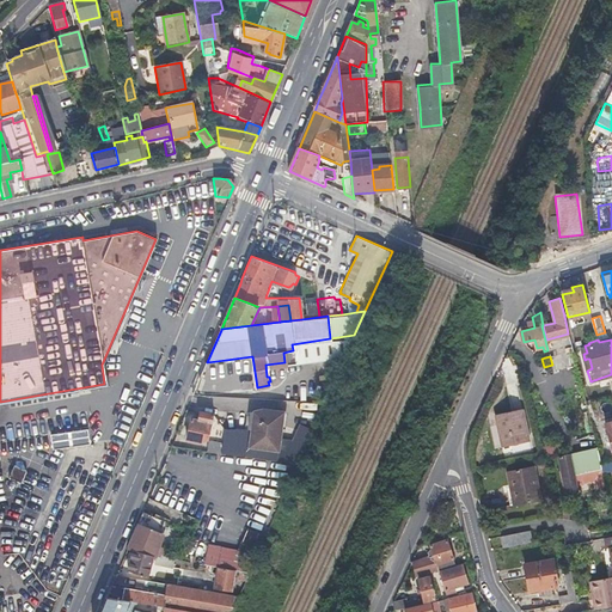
[(228,426),(226,452),(276,458),(283,410),(263,408),(255,410),(252,428),(228,426)]
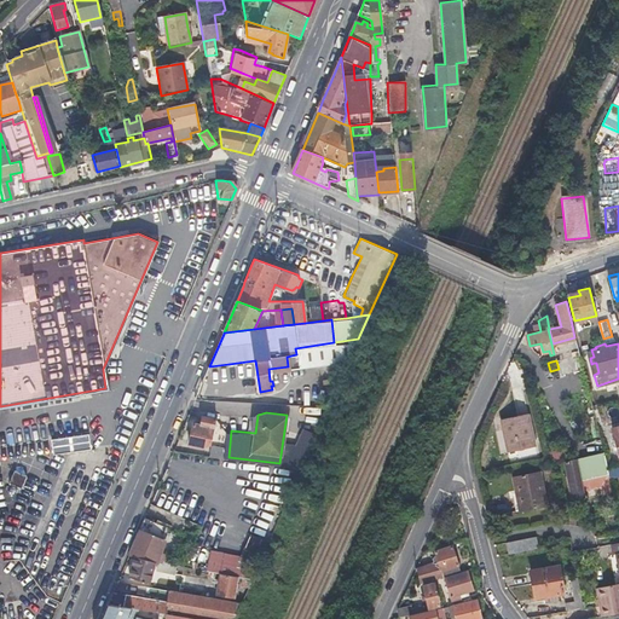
[(528,412),(512,416),(518,449),(522,447),(536,445),(528,412)]
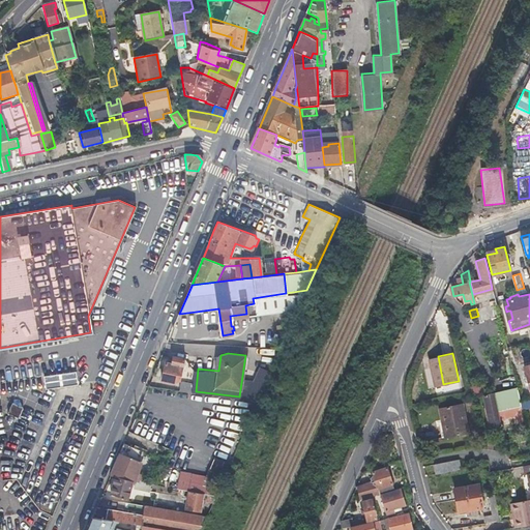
[(167,362),(165,372),(162,381),(176,383),(181,379),(186,357),(175,355),(173,363),(167,362)]
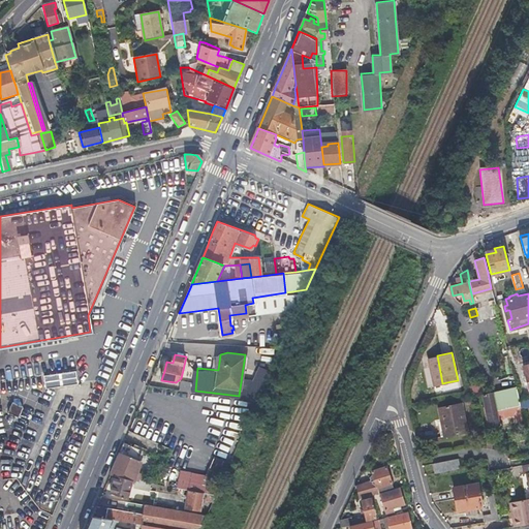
[(442,383),(437,355),(428,358),(434,385),(442,383)]
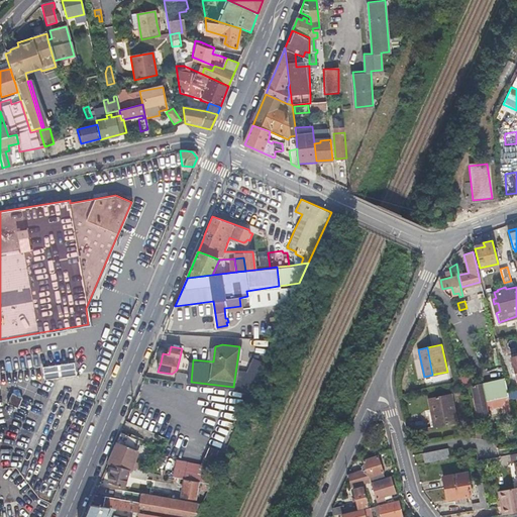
[(244,376),(253,380),(259,368),(249,364),(244,376)]
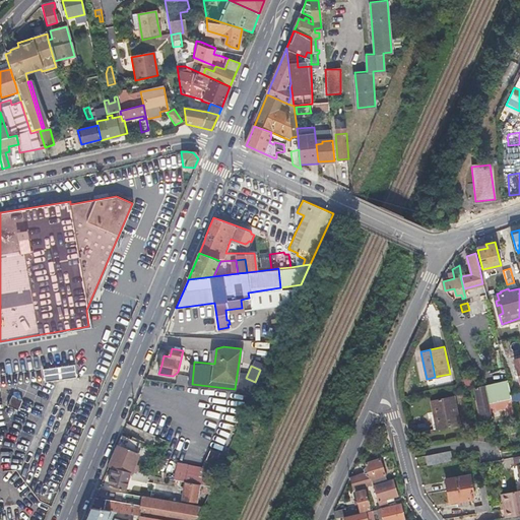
[(474,388),(478,403),(481,418),(493,416),(491,409),(504,406),(506,412),(515,410),(512,397),(489,402),(485,386),(474,388)]
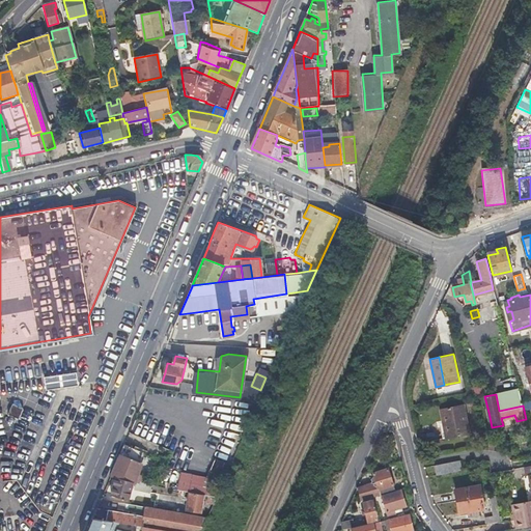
[(217,471),(226,474),(258,399),(248,398),(217,471)]
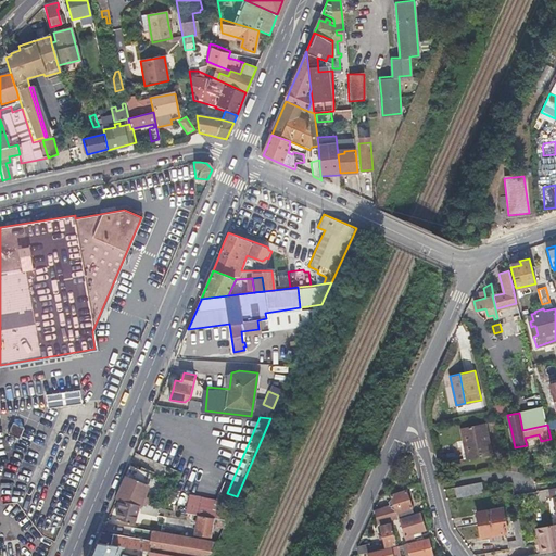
[(8,434),(19,440),(24,428),(12,424),(8,434)]
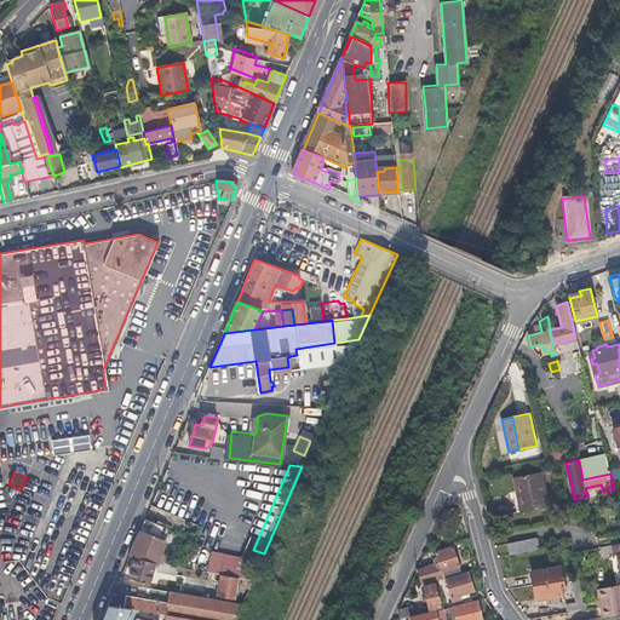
[(524,477),(532,510),(550,506),(541,474),(524,477)]
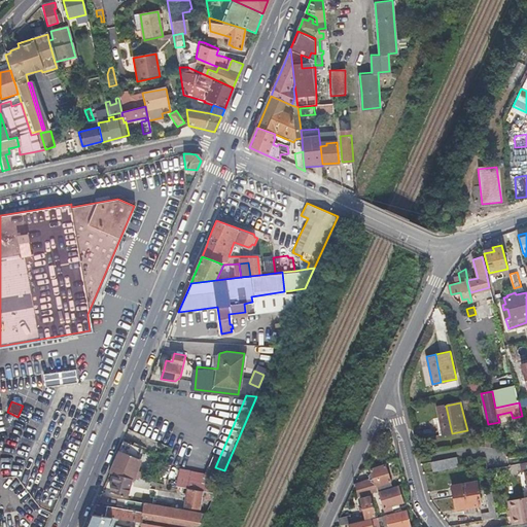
[(446,434),(452,433),(446,406),(437,408),(440,419),(443,419),(446,434)]
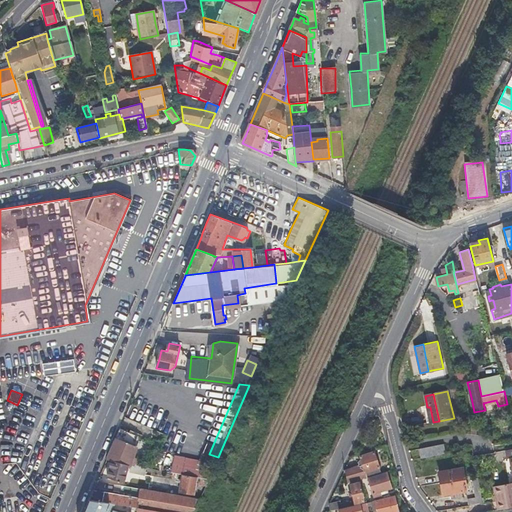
[(133,460),(136,460),(139,461),(140,458),(134,456),(135,453),(133,453),(135,442),(127,440),(127,446),(115,444),(111,451),(108,460),(113,461),(130,466),(132,466),(133,460)]
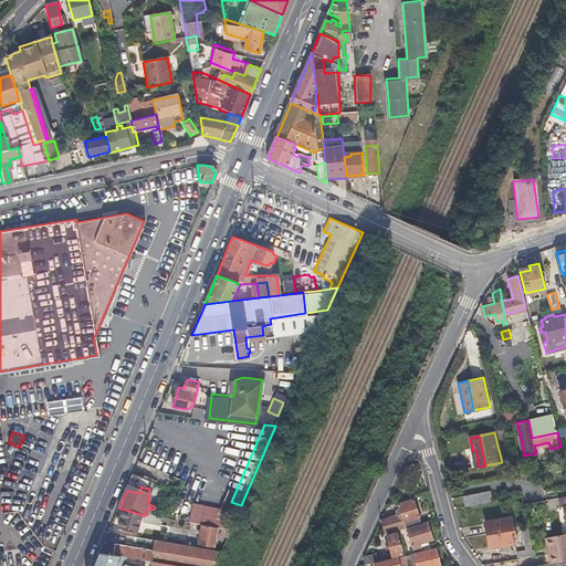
[(463,495),(464,501),(465,507),(492,501),(490,489),(463,495)]
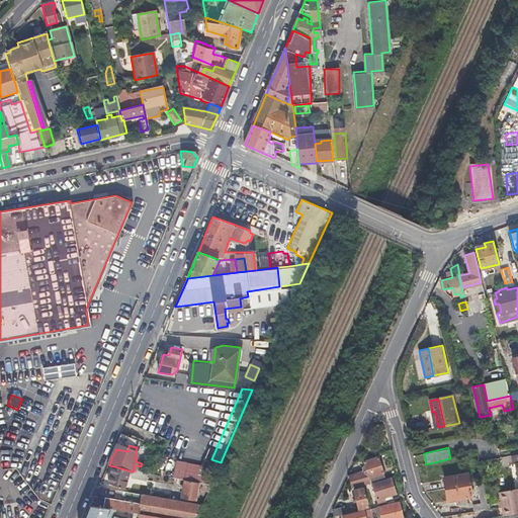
[(364,462),(365,466),(366,469),(360,471),(360,472),(348,476),(352,488),(355,488),(363,485),(385,479),(379,458),(364,462)]
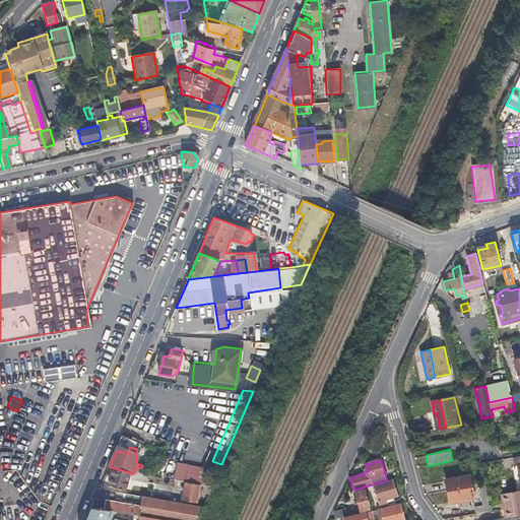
[(208,471),(216,474),(221,464),(212,461),(209,467),(208,471)]
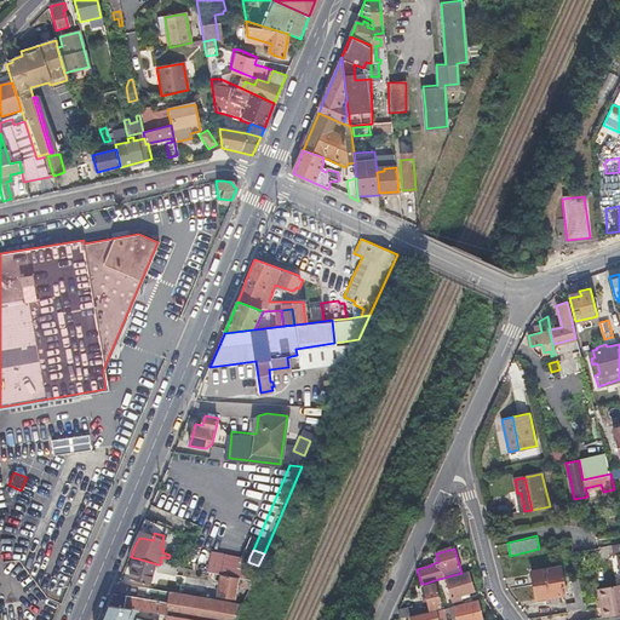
[(248,562),(250,557),(213,551),(210,572),(223,573),(239,575),(244,575),(248,577),(253,577),(258,566),(248,562)]
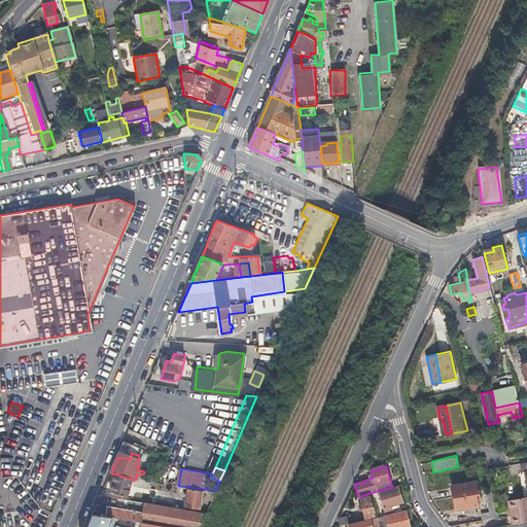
[(130,496),(134,480),(116,475),(112,491),(130,496)]
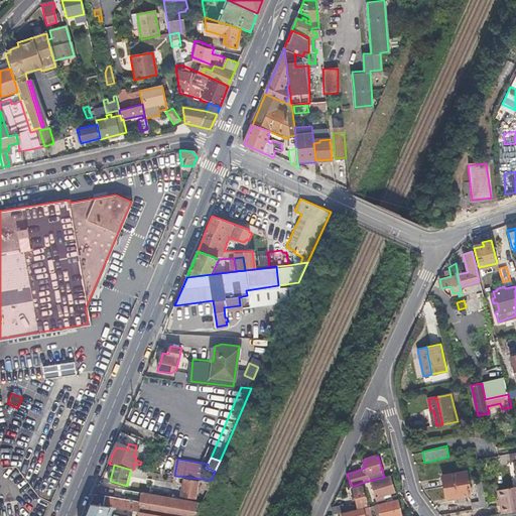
[(137,469),(137,471),(136,476),(147,478),(148,471),(137,469)]
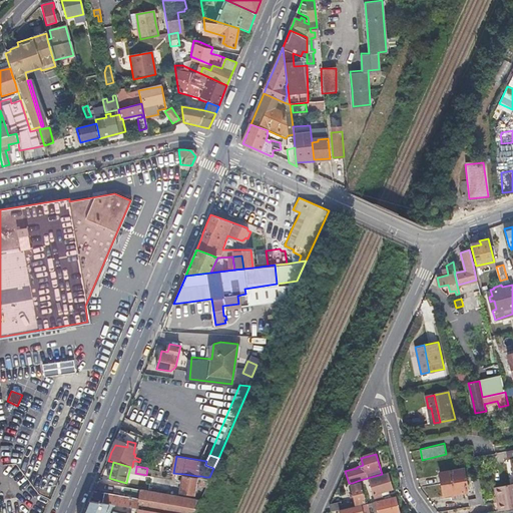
[(440,474),(442,485),(445,496),(452,494),(463,492),(469,490),(464,469),(440,474)]
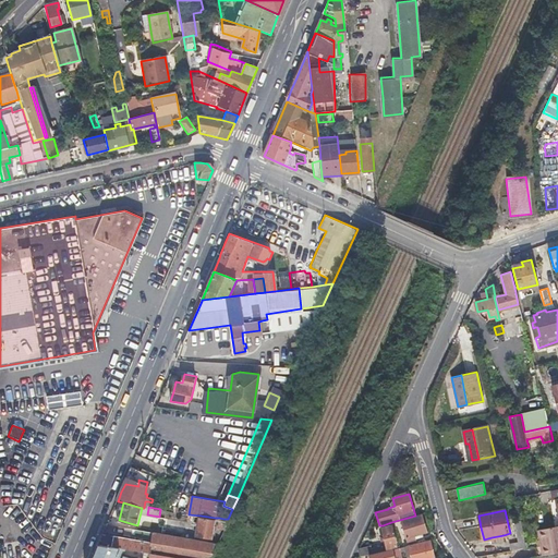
[(199,520),(199,524),(198,534),(213,536),(215,518),(201,516),(199,520)]
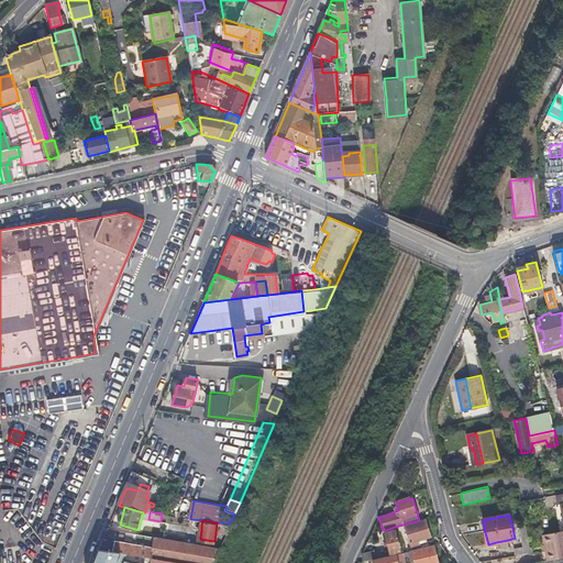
[(420,545),(420,544),(420,543),(427,541),(427,539),(431,538),(427,520),(407,526),(411,547),(420,545)]
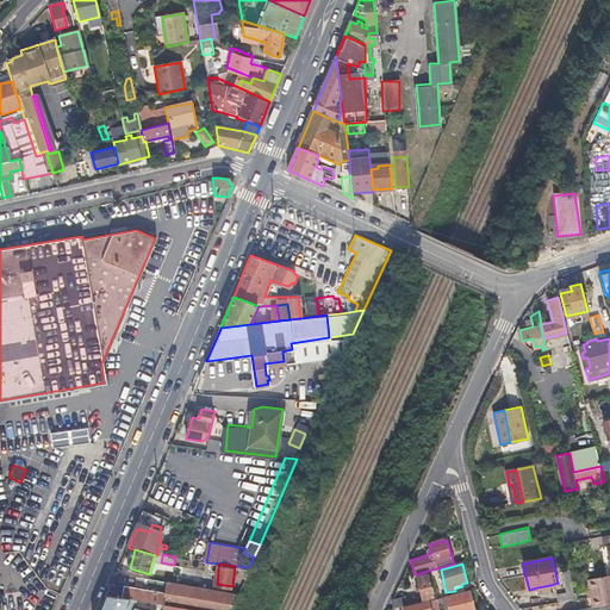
[(249,567),(244,567),(240,566),(238,574),(246,576),(249,567)]
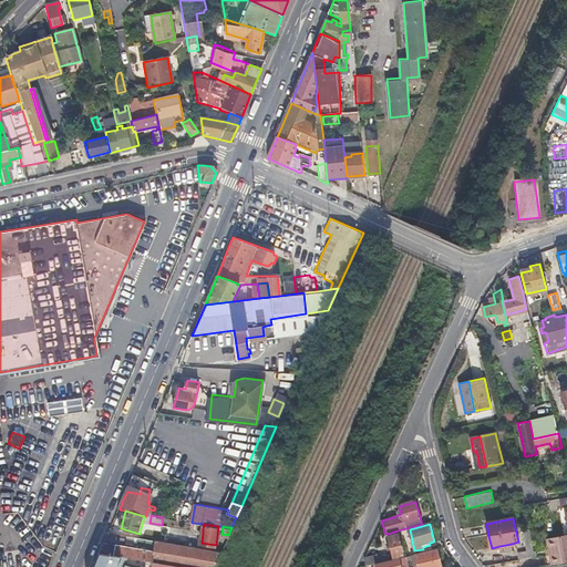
[(531,528),(526,529),(522,531),(526,552),(514,554),(515,560),(536,556),(531,528)]
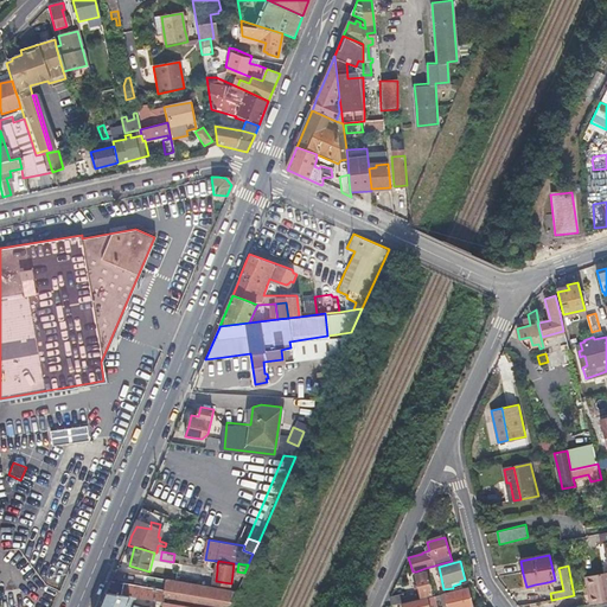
[(416,574),(420,585),(422,595),(433,593),(427,572),(416,574)]
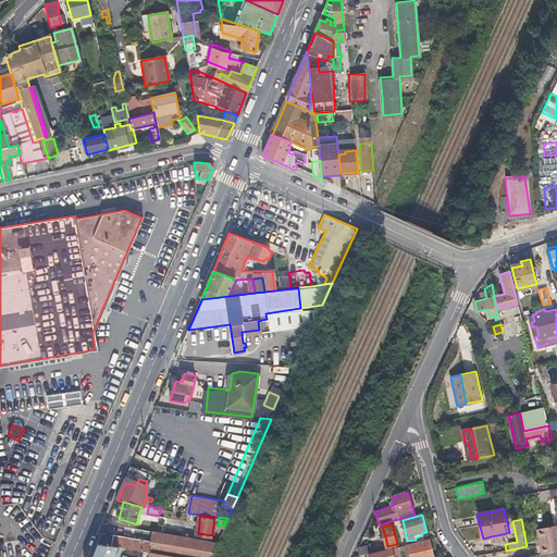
[(556,524),(537,528),(540,541),(542,554),(556,551),(556,524)]
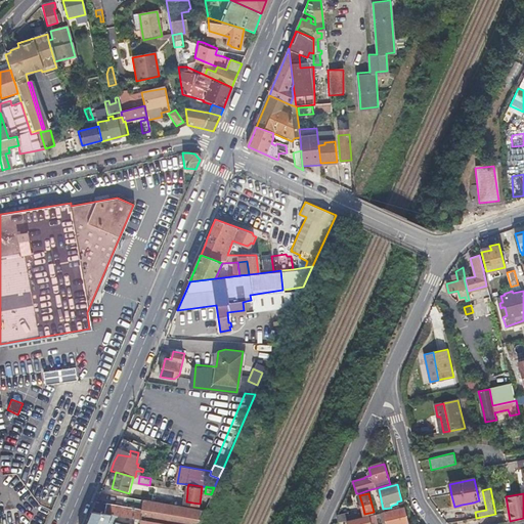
[(137,519),(179,523),(198,523),(206,508),(136,498),(135,504),(135,507),(97,501),(93,513),(115,516),(128,518),(136,519),(137,519)]
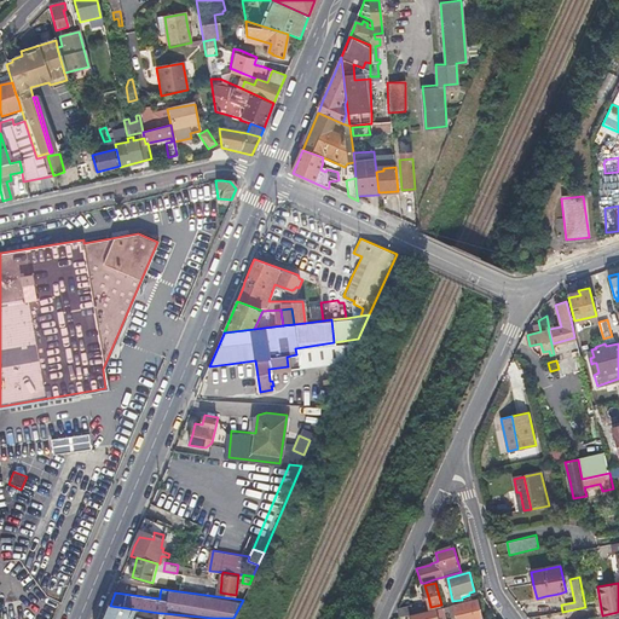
[(560,600),(559,594),(545,596),(548,603),(560,600)]
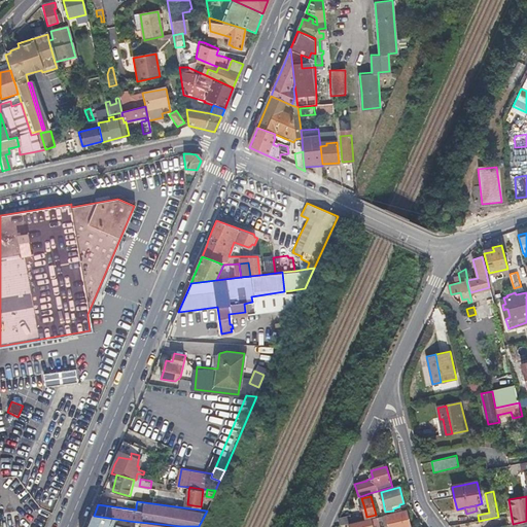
[(19,512),(2,515),(3,526),(5,526),(20,524),(19,512)]
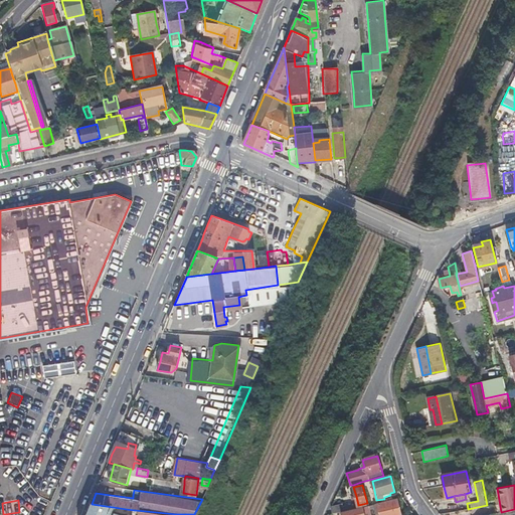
[(395,514),(400,514),(396,500),(377,505),(379,514),(395,514)]
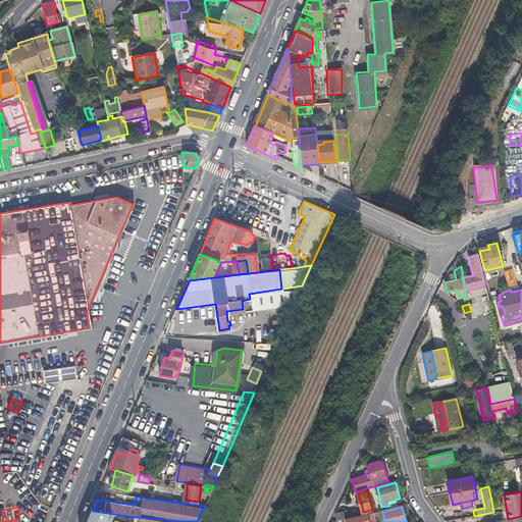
[(128,521),(113,518),(114,514),(93,511),(88,521),(128,521)]
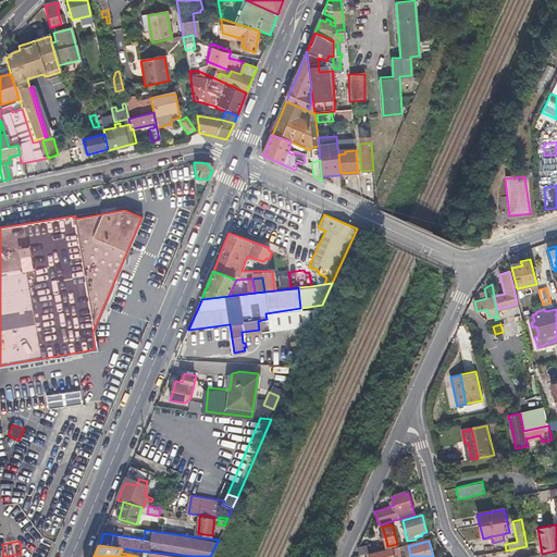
[(362,556),(370,554),(385,549),(384,545),(372,548),(372,546),(360,549),(362,556)]
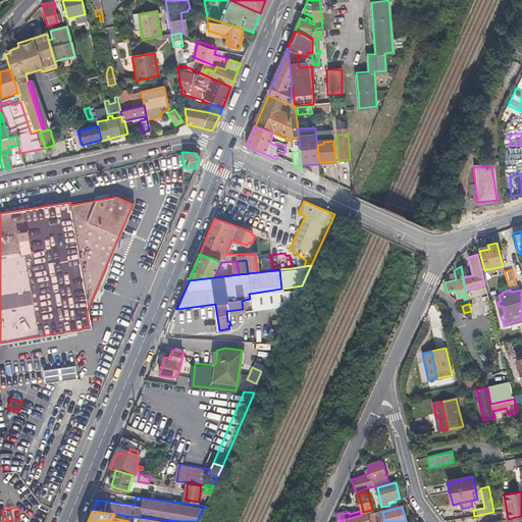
[(361,515),(347,519),(347,521),(368,521),(367,517),(375,515),(375,512),(361,515)]
